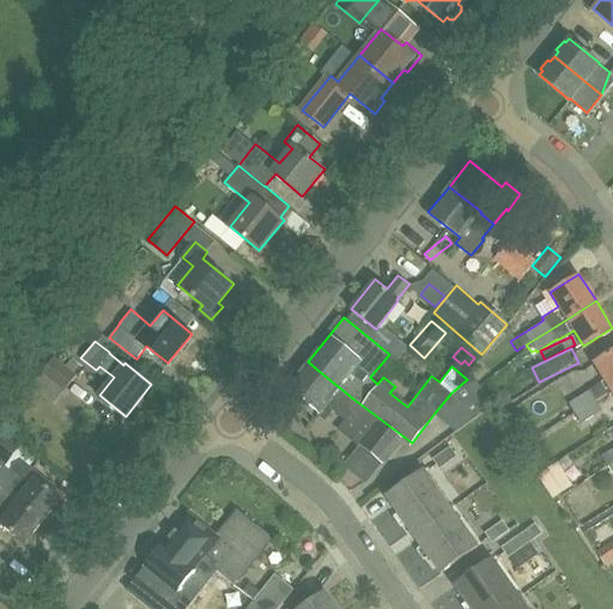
[(587,390),(569,401),(575,410),(595,399),(611,389),(612,387),(612,349),(594,363),(605,378),(587,389),(587,390)]
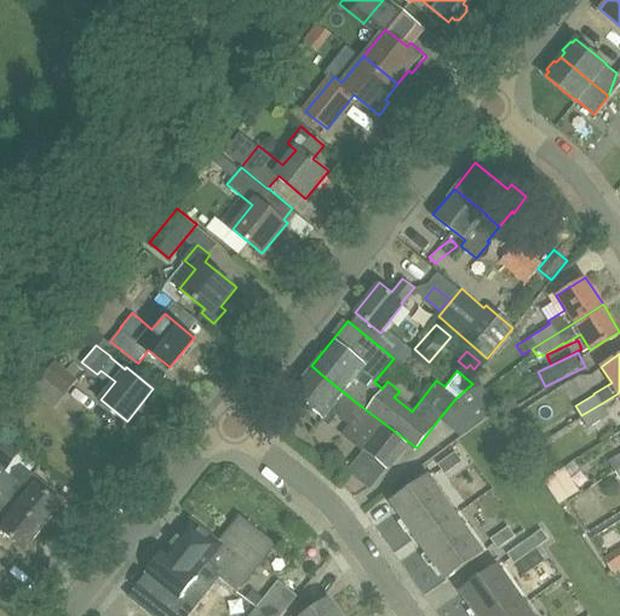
[(55,358),(41,375),(32,387),(56,407),(79,378),(55,358)]
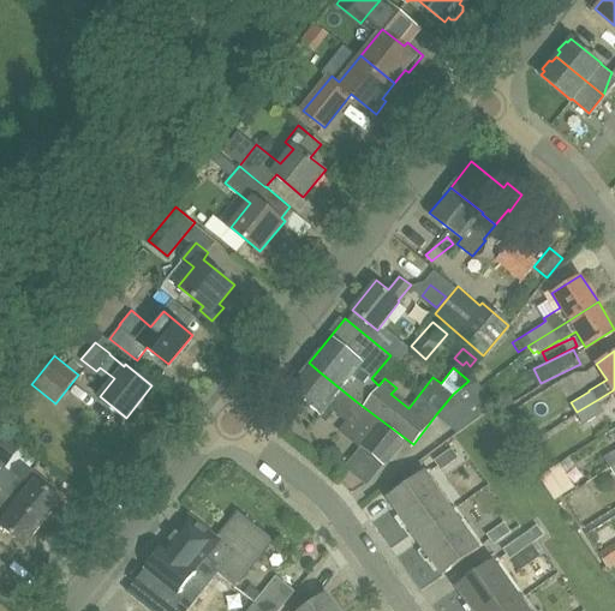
[(318,371),(309,363),(287,389),(318,414),(318,415),(324,420),(334,408),(347,418),(348,417),(371,433),(360,447),(383,465),(404,439),(411,445),(413,444),(389,426),(375,415),(356,401),(318,371)]
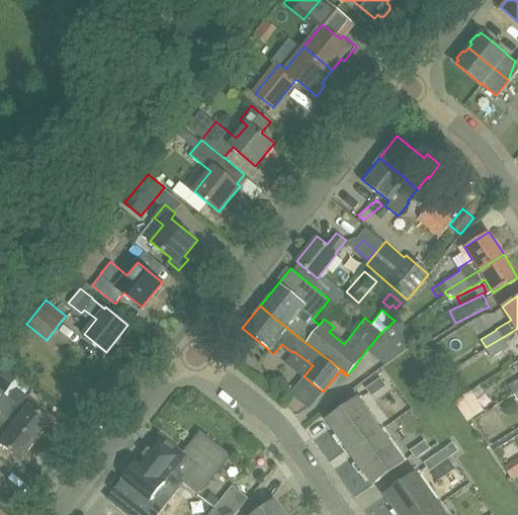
[(400,317),(395,321),(381,332),(367,349),(385,363),(415,341),(400,317)]
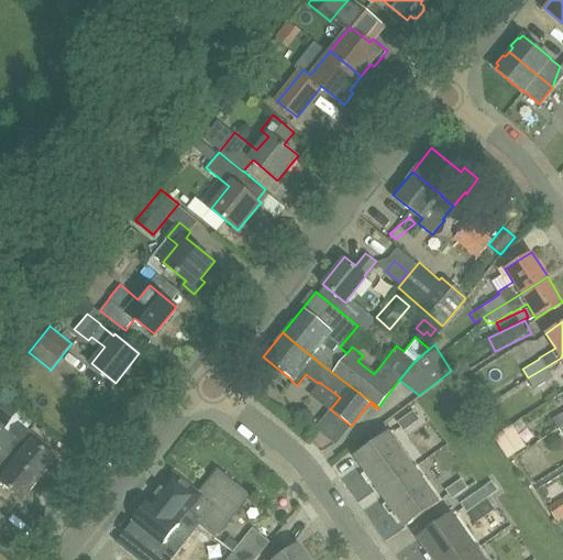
[(547,366),(528,377),(534,387),(551,376),(552,375),(547,366)]
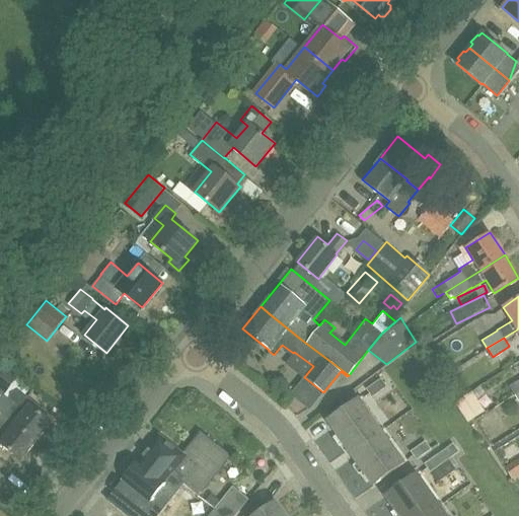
[(0,362),(0,384),(6,390),(17,376),(0,362)]
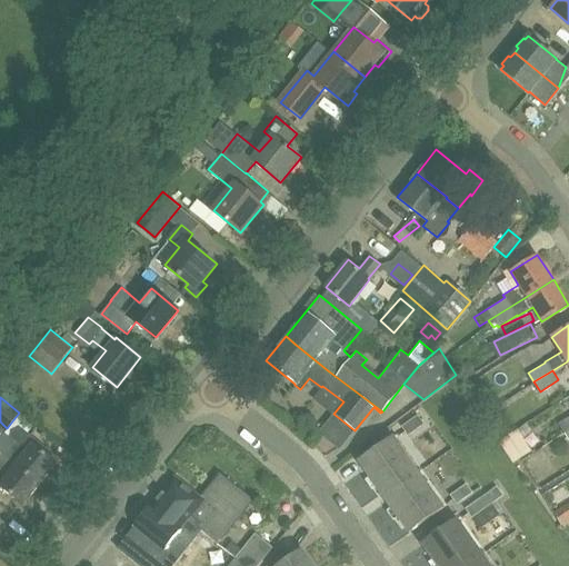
[(410,419),(416,428),(423,423),(418,414),(410,419)]
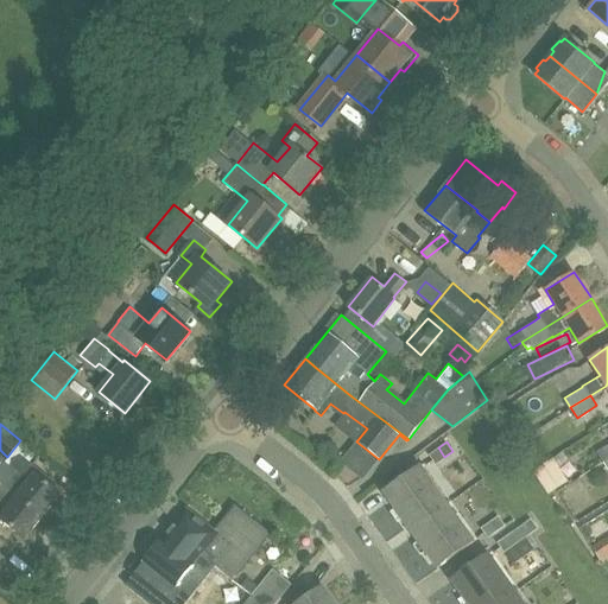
[(607,442),(596,449),(603,459),(607,456),(607,442)]
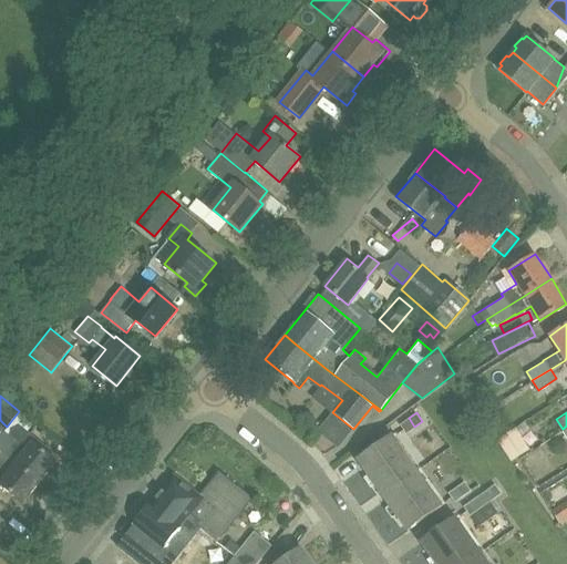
[(406,432),(414,427),(409,418),(400,423),(406,432)]
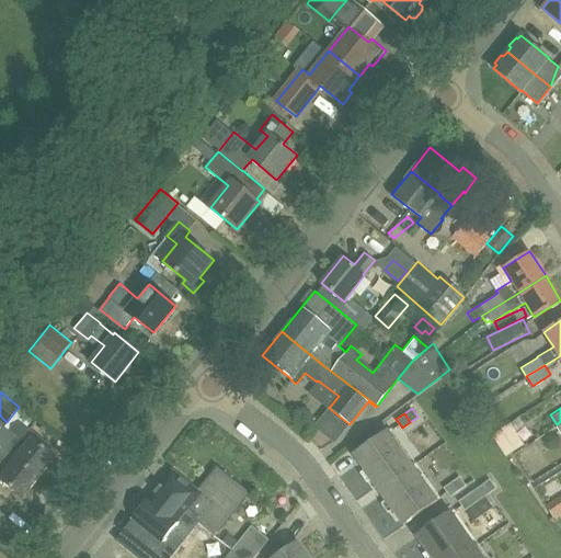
[(492,432),(506,454),(524,443),(515,429),(525,423),(519,414),(492,432)]
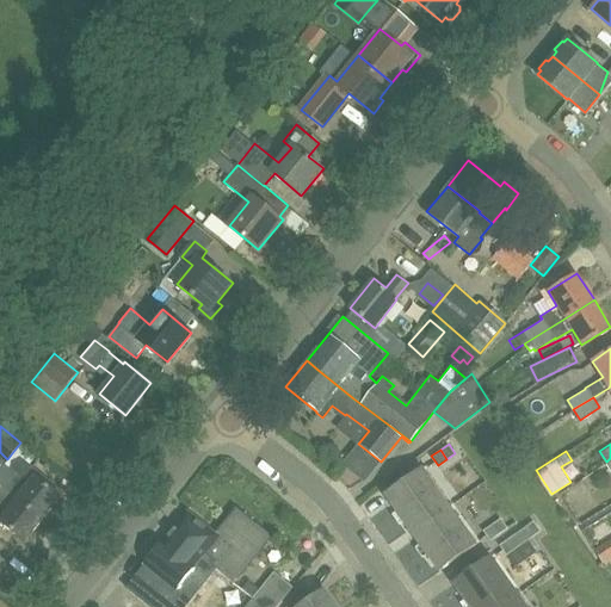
[(4,485),(43,518),(61,495),(51,488),(55,484),(24,459),(4,485)]
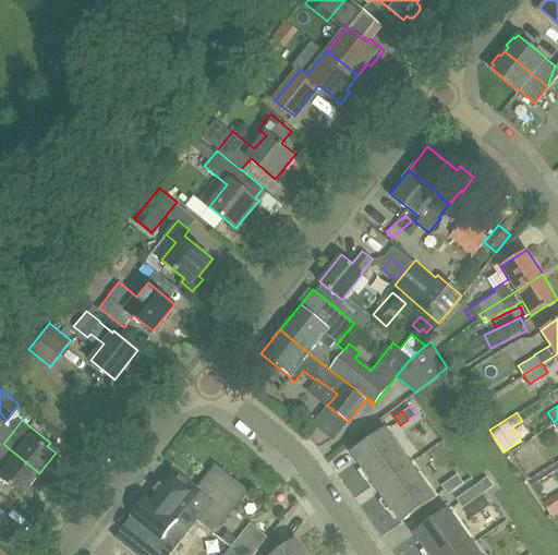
[(352,451),(376,486),(400,520),(434,497),(410,462),(385,429),(352,451)]
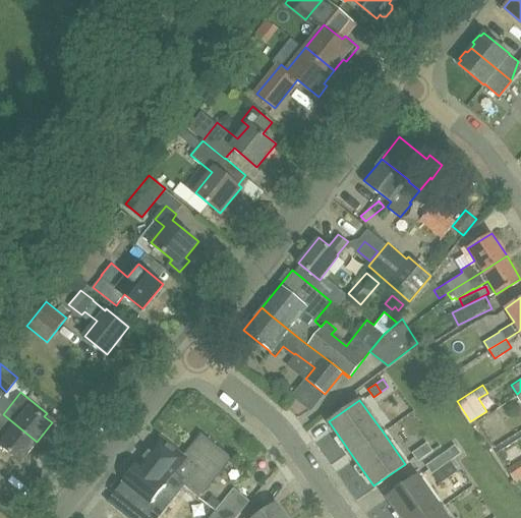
[(0,444),(1,445),(21,461),(37,442),(3,414),(0,411),(0,444)]
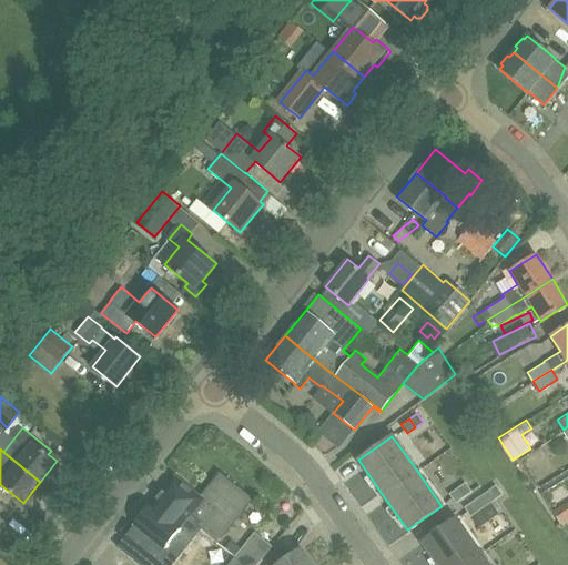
[(220,472),(201,495),(200,496),(202,498),(191,513),(199,518),(198,520),(220,536),(252,497),(220,472)]
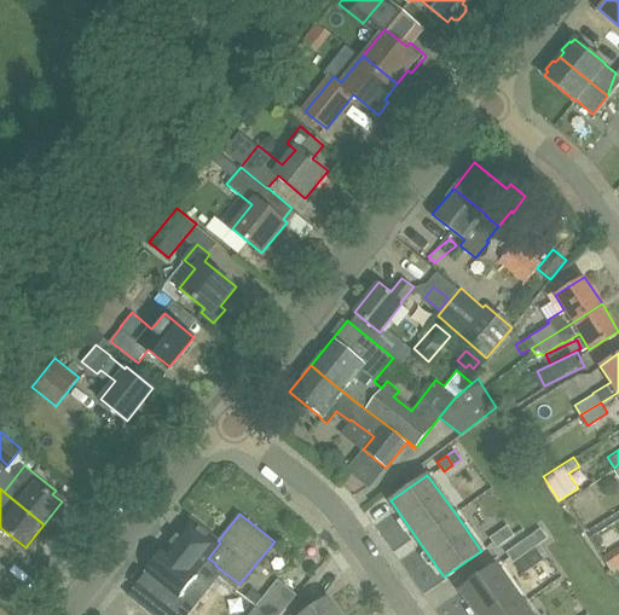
[(218,540),(219,539),(189,515),(165,544),(167,546),(146,572),(144,569),(126,592),(154,614),(214,614),(231,596),(207,576),(215,566),(217,564),(208,558),(220,543),(218,540)]
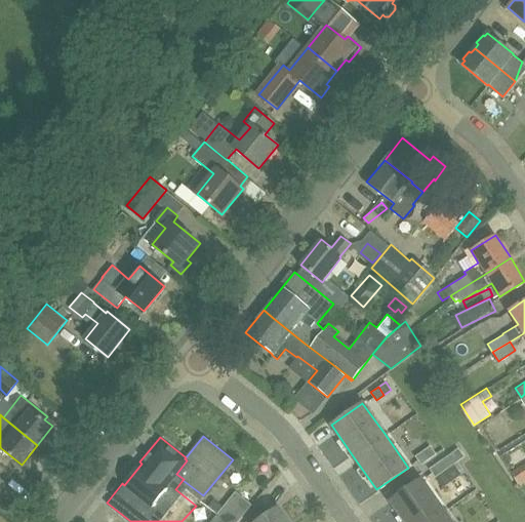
[(422,449),(429,458),(436,452),(431,444),(422,449)]
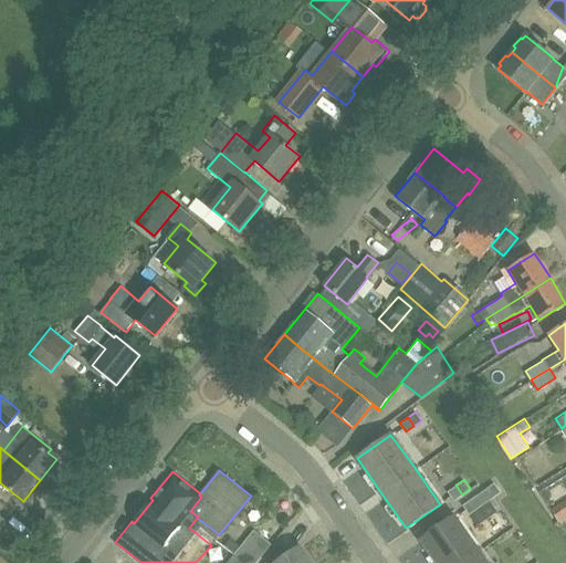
[(486,488),(492,496),(500,490),(494,482),(486,488)]
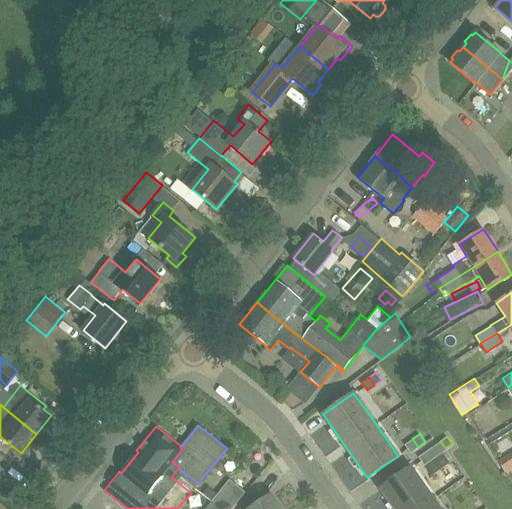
[(411,452),(418,447),(412,438),(405,443),(411,452)]
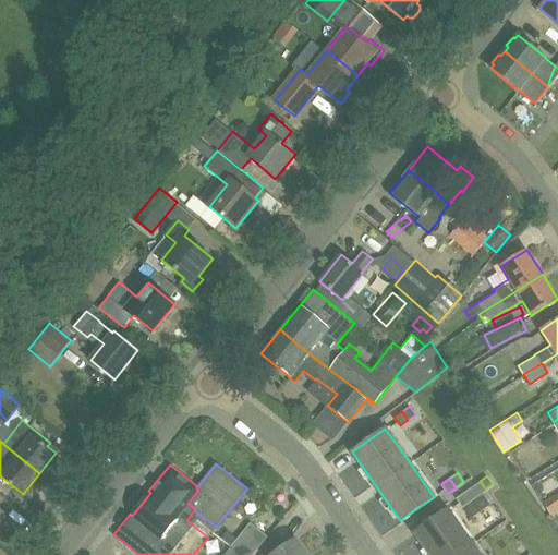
[(485,489),(480,481),(472,486),(477,494),(485,490),(485,489)]
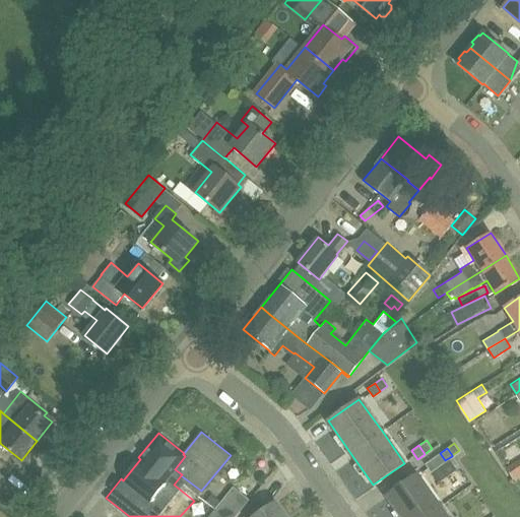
[(445,460),(440,453),(436,455),(433,458),(438,465),(445,460)]
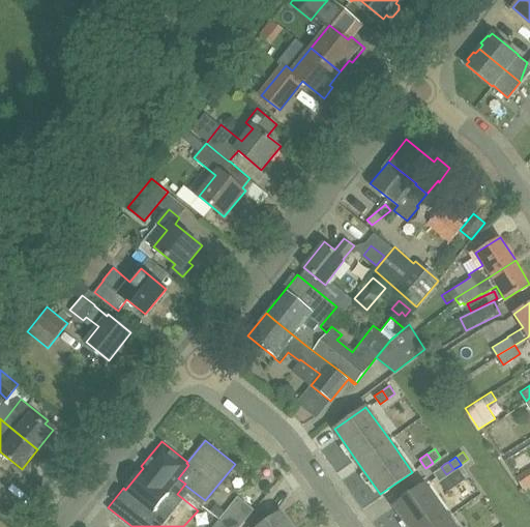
[(523,488),(529,482),(529,466),(516,475),(523,488)]
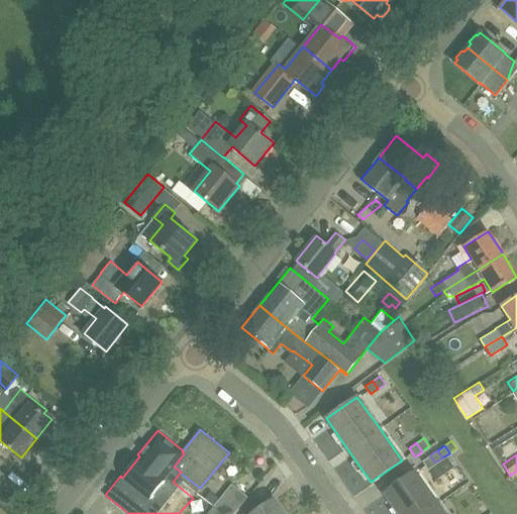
[(428,469),(435,463),(430,455),(423,460),(428,469)]
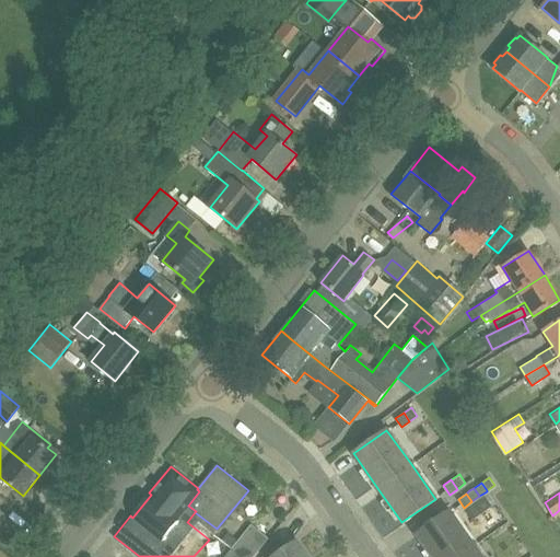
[(483,556),(482,555),(466,532),(451,510),(417,534),(433,556),(483,556)]
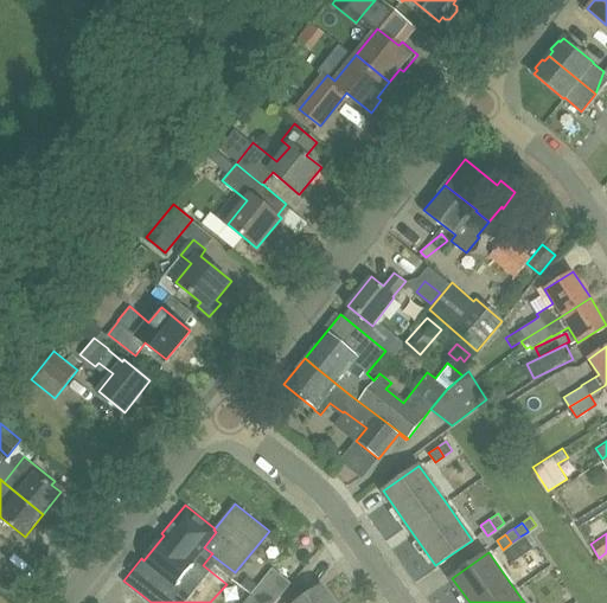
[(272,566),(251,591),(266,602),(272,602),(291,582),(272,566)]
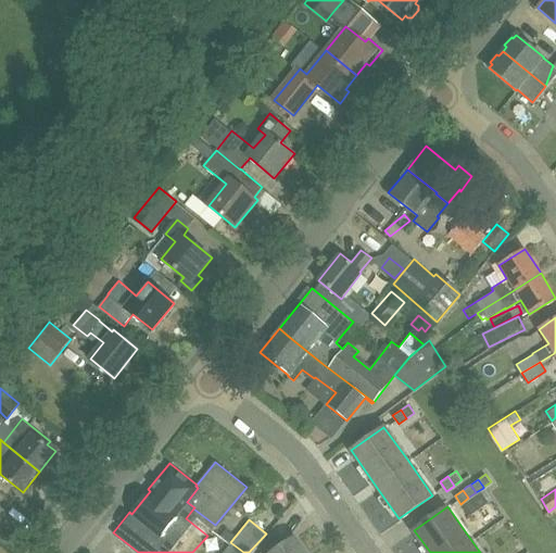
[(305,552),(294,537),(270,552),(305,552)]
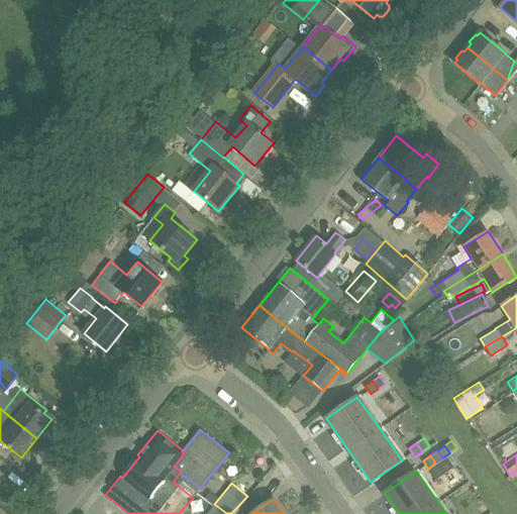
[(226,513),(214,504),(206,513),(226,513)]
